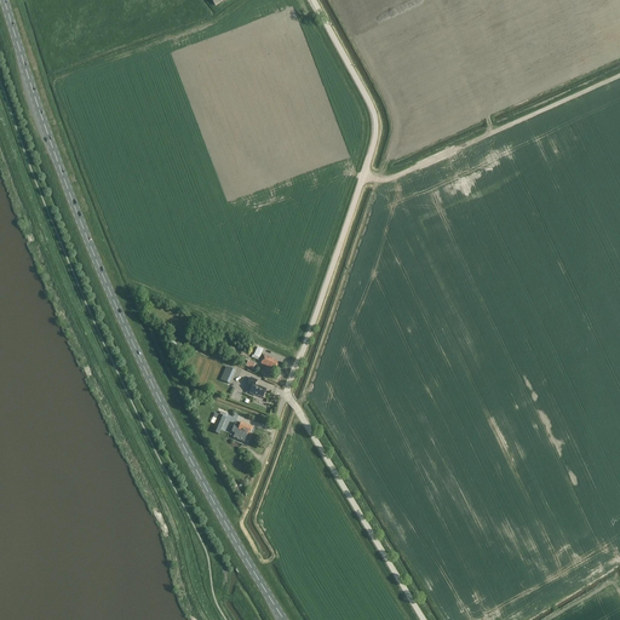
[(264,350),(258,348),(254,356),(253,356),(253,357),(258,360),(259,359),(264,350)]
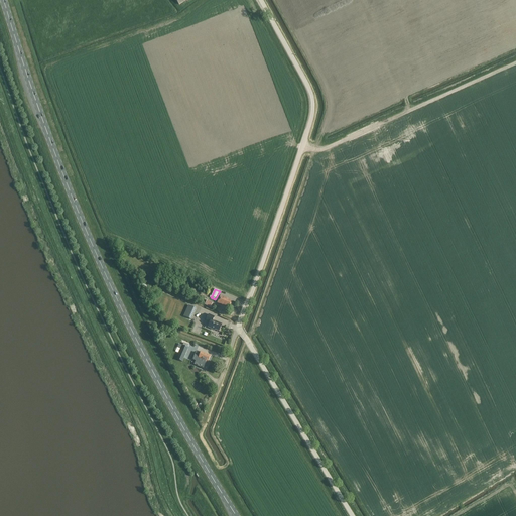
[(230,307),(232,302),(231,302),(231,300),(221,295),(218,303),(228,307),(229,306),(230,307)]
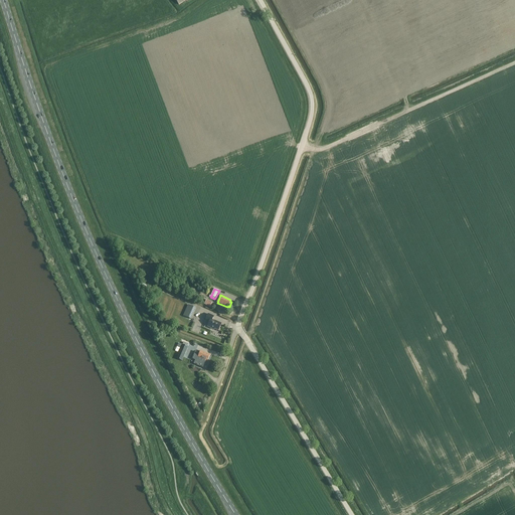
[(218,331),(221,324),(212,320),(214,317),(208,314),(205,321),(209,323),(207,327),(212,329),(213,328),(218,331)]
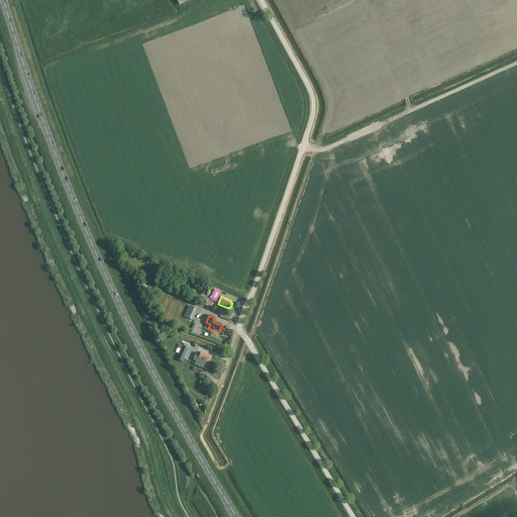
[(184,362),(187,354),(181,351),(178,358),(184,362)]
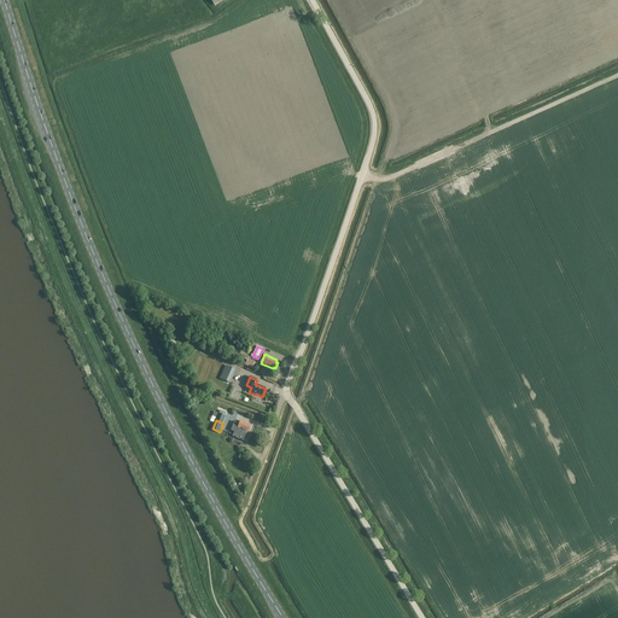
[(238,429),(240,424),(234,421),(231,431),(234,432),(233,437),(244,442),(248,436),(246,435),(248,433),(238,429)]
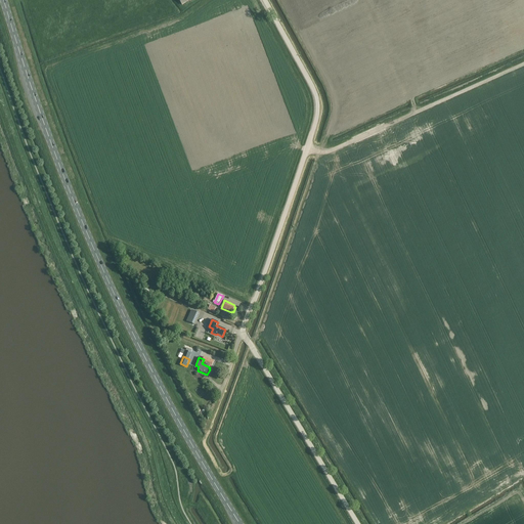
[(204,357),(204,359),(202,363),(210,367),(211,367),(214,361),(204,357)]
